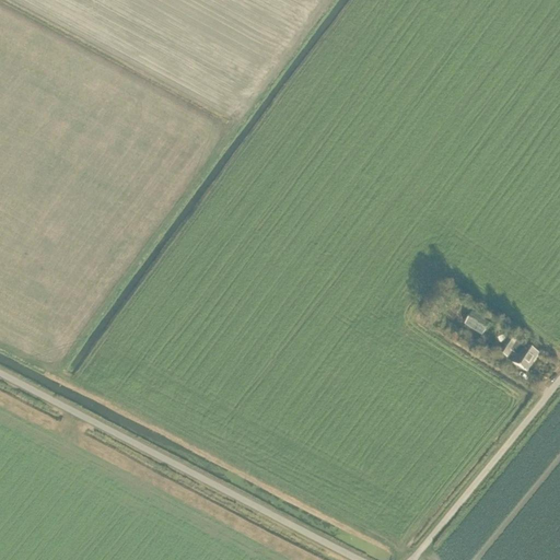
[(448,310),(455,299),(451,295),(443,306),(448,310)]
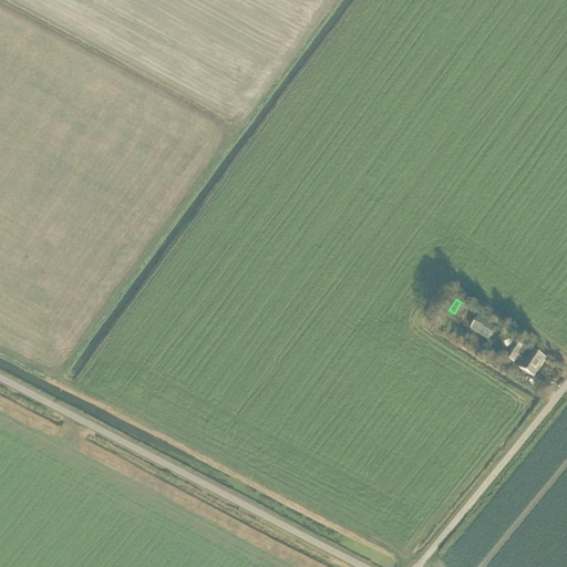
[(447,325),(454,313),(449,310),(442,320),(447,325)]
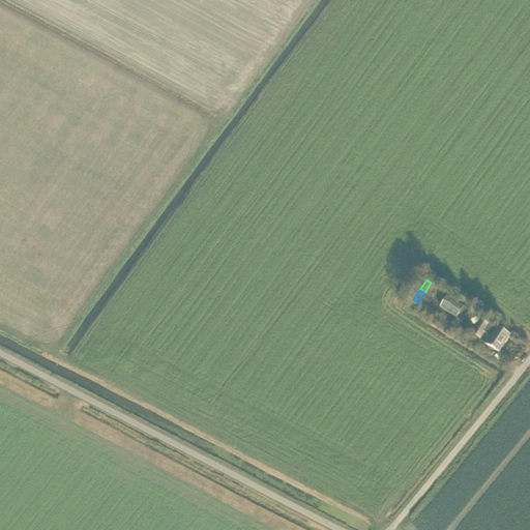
[(447,296),(440,308),(457,319),(464,307),(447,296)]
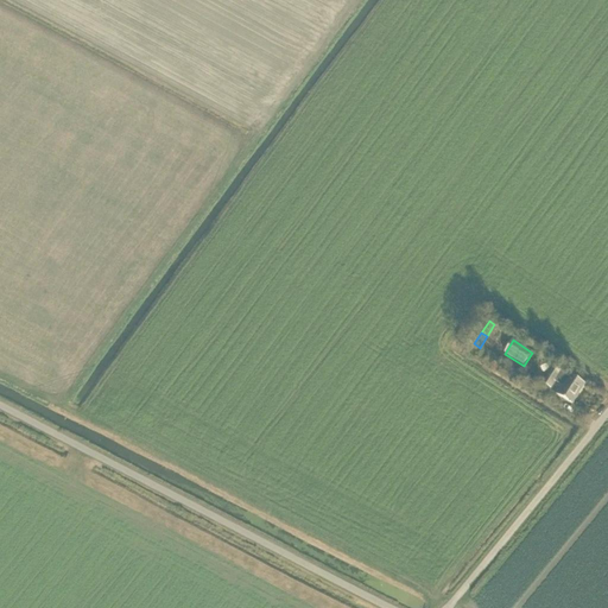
[(477,356),(482,349),(480,348),(474,343),(472,342),(467,348),(477,356)]
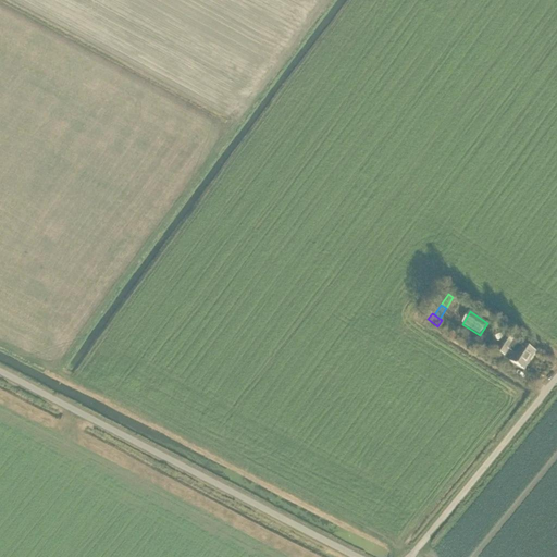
[(521,344),(520,346),(507,337),(498,353),(505,356),(508,350),(515,355),(509,362),(524,371),(535,354),(521,344)]
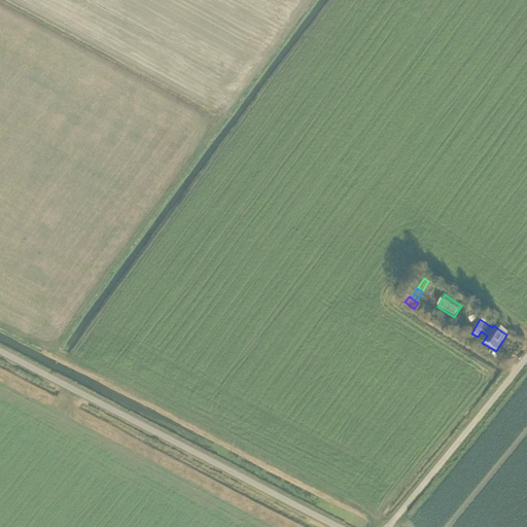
[(461,330),(462,329),(461,328),(456,325),(452,330),(458,335),(461,330)]
